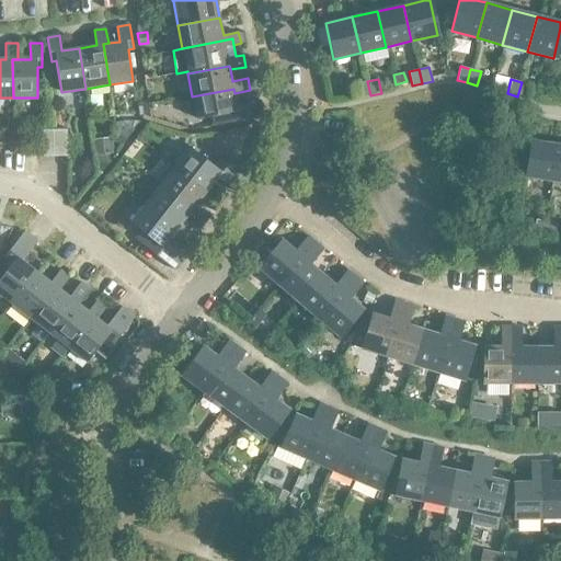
[(370,95),(367,81),(356,83),(361,98),(370,95)]
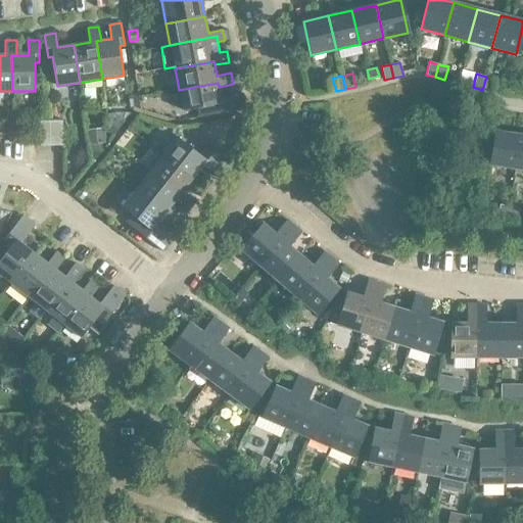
[(486,77),(482,90),(492,92),(495,79),(486,77)]
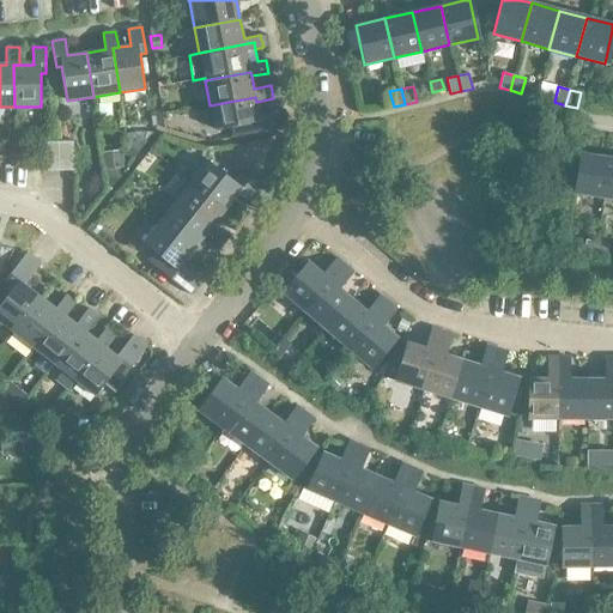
[(256,115),(255,103),(254,97),(211,105),(216,131),(231,128),(232,139),(289,128),(285,110),(280,110),(256,115)]
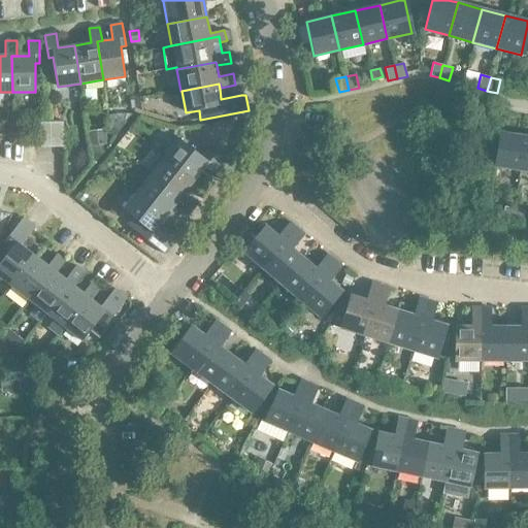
[(108,114),(110,131),(116,134),(126,122),(132,114),(132,113),(122,113),(119,113),(108,114)]
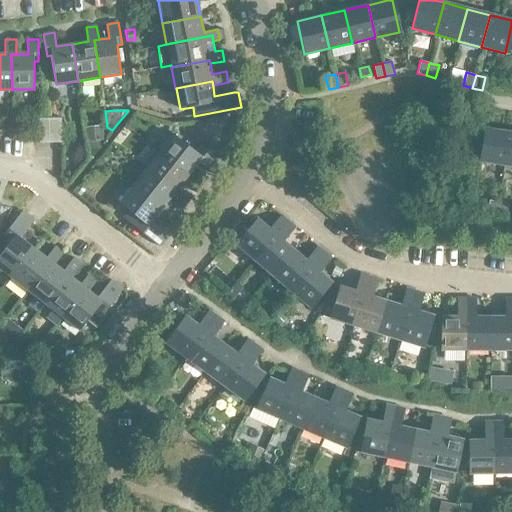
[(49,118),(36,118),(36,129),(37,142),(49,142),(49,118)]
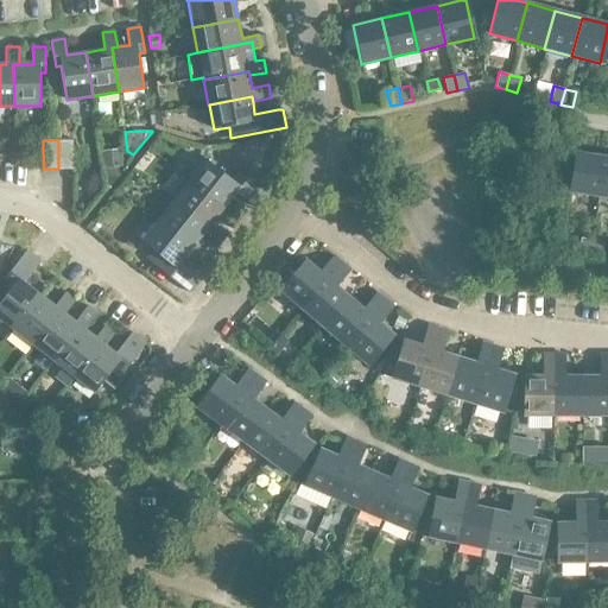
[(58,140),(58,169),(73,169),(74,169),(73,140),(58,140)]
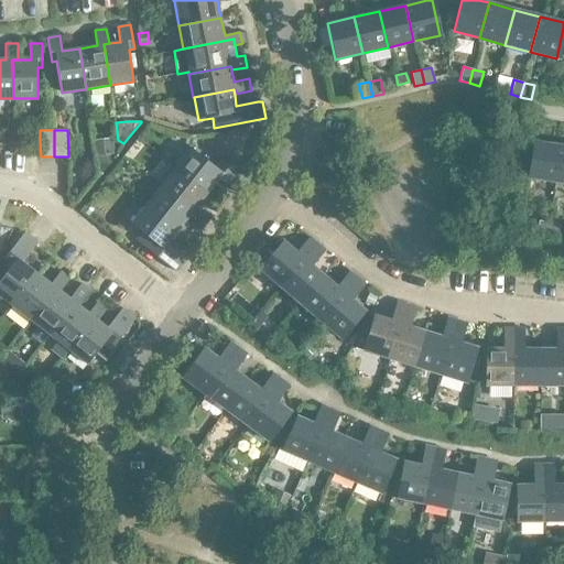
[(94,140),(95,156),(109,155),(114,154),(111,138),(94,140)]
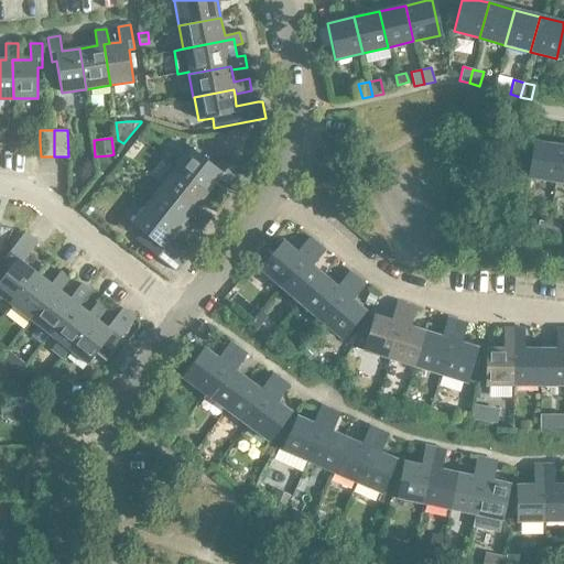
[(533,142),(531,160),(528,177),(555,182),(561,145),(533,142)]
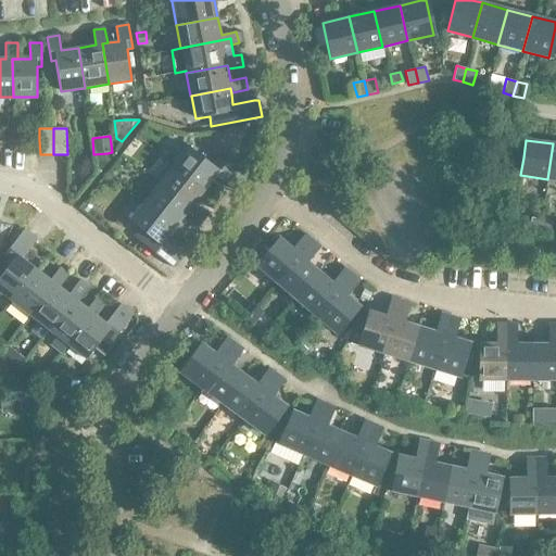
[(188,146),(173,164),(204,190),(215,177),(235,192),(245,179),(219,159),(213,166),(202,158),(188,146)]
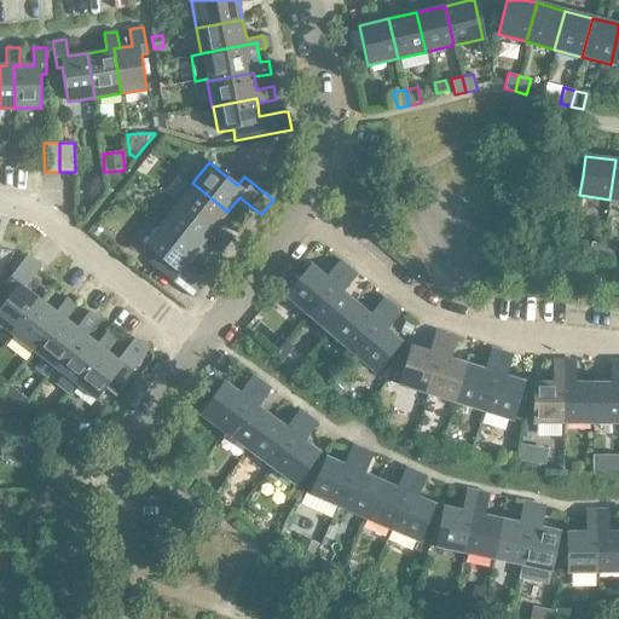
[(227,212),(192,183),(175,203),(212,232),(207,237),(220,248),(229,238),(214,227),(227,212)]
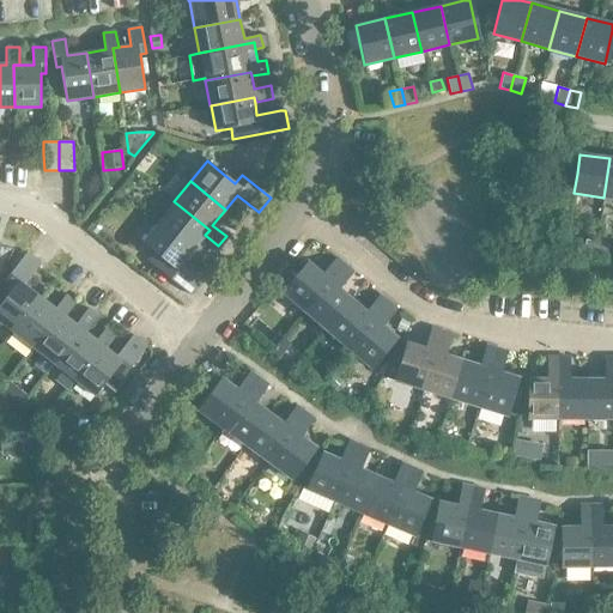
[(210,230),(174,201),(158,223),(193,250),(189,255),(202,265),(211,255),(198,246),(205,235),(210,230)]
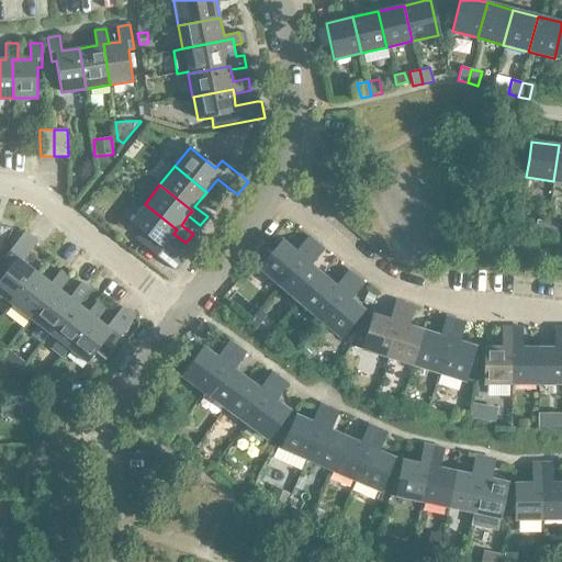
[(177,229),(145,204),(130,223),(142,233),(136,240),(148,250),(176,271),(186,259),(166,244),(173,234),(177,229)]
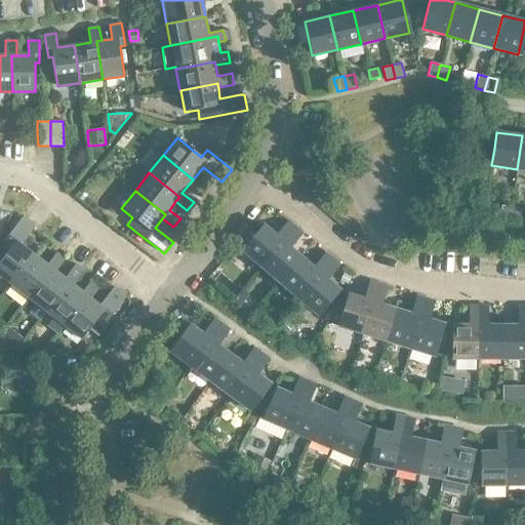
[(497,205),(487,204),(485,217),(495,218),(497,205)]
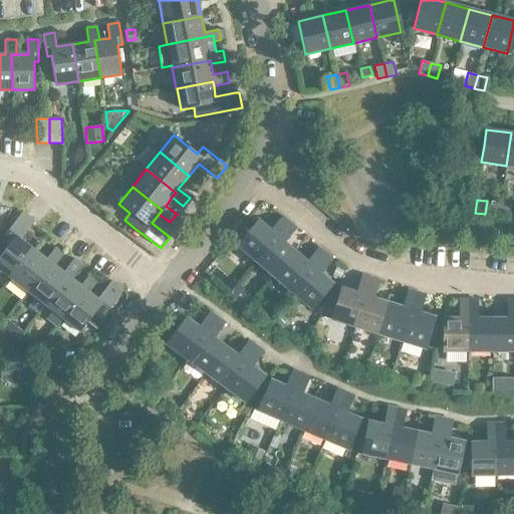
[(488,215),(498,216),(500,203),(490,202),(488,215)]
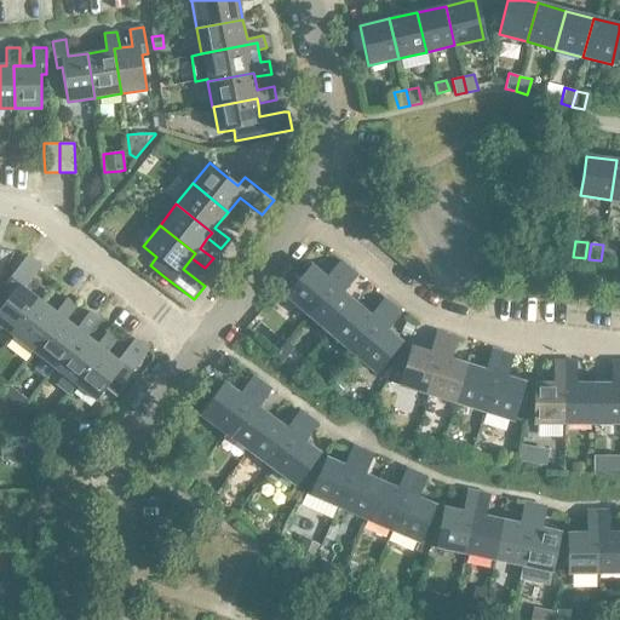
[(612,263),(614,247),(603,245),(601,260),(612,263)]
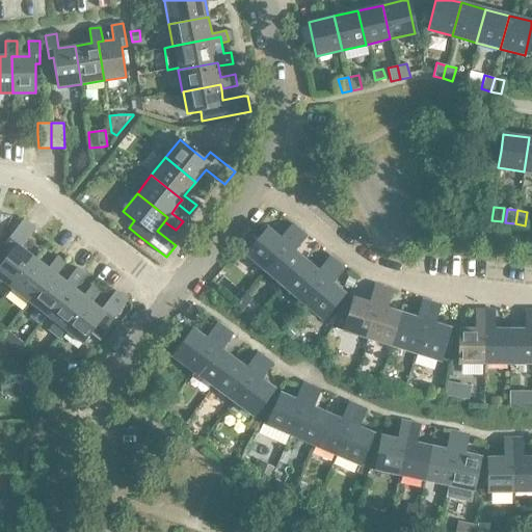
[(0,265),(0,278),(11,288),(35,257),(22,246),(36,228),(25,218),(20,224),(4,244),(12,250),(0,265)]
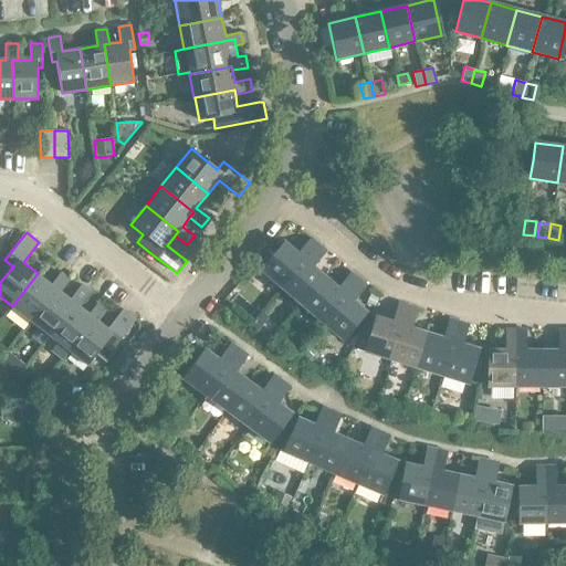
[(297,253),(285,242),(261,271),(282,289),(318,245),(311,238),(301,251),(297,253)]
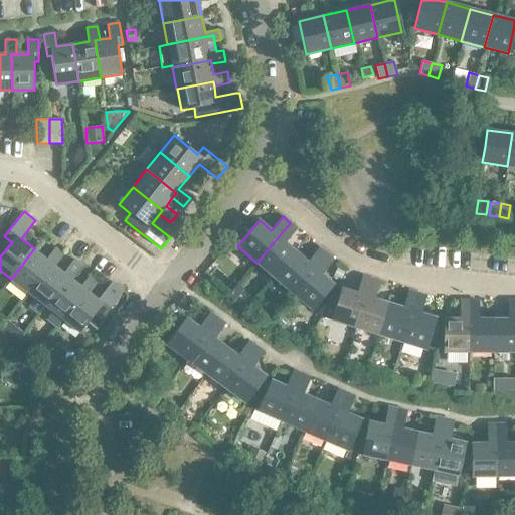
[(256,263),(275,279),(297,252),(286,243),(298,229),(290,223),(256,263)]
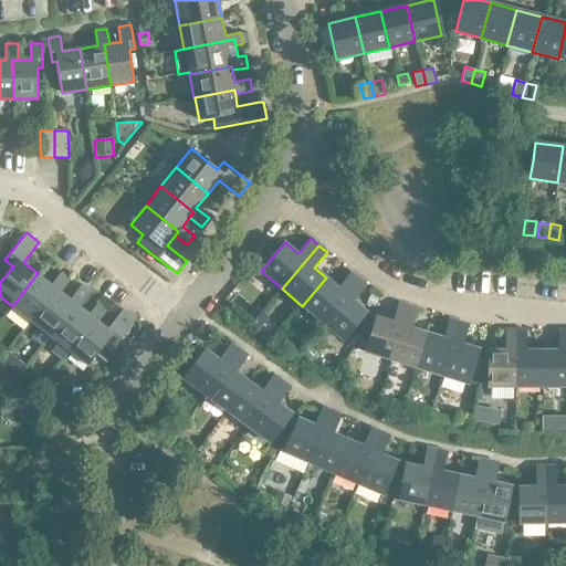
[(61,272),(52,285),(38,273),(12,306),(31,321),(56,289),(61,292),(71,280),(61,272)]
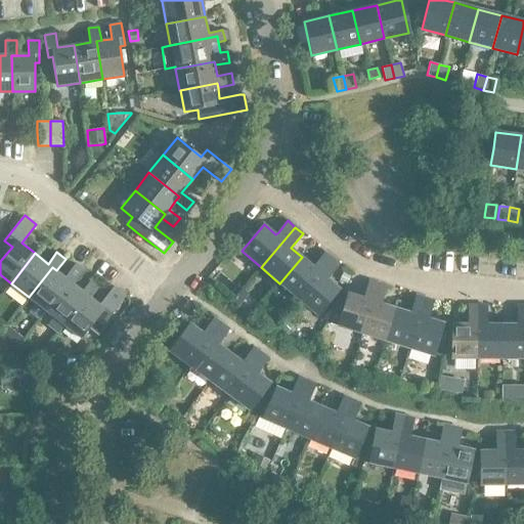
[(325,253),(313,267),(302,257),(279,284),(298,299),(333,259),(325,253)]
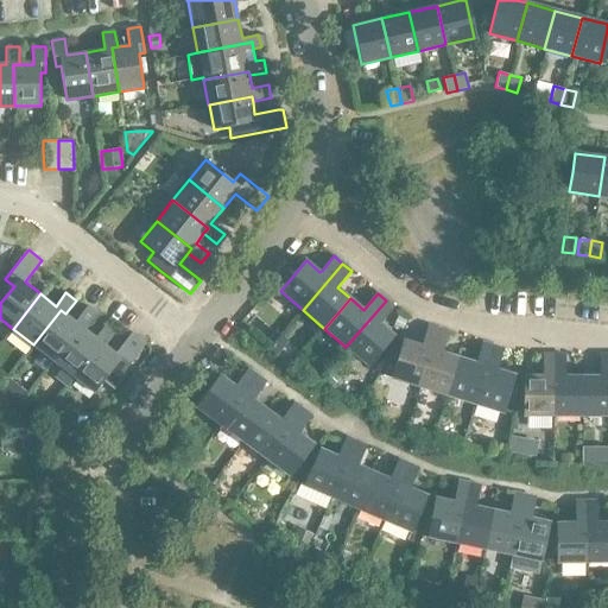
[(394,308),(386,301),(346,347),(367,366),(393,336),(380,324),(394,308)]
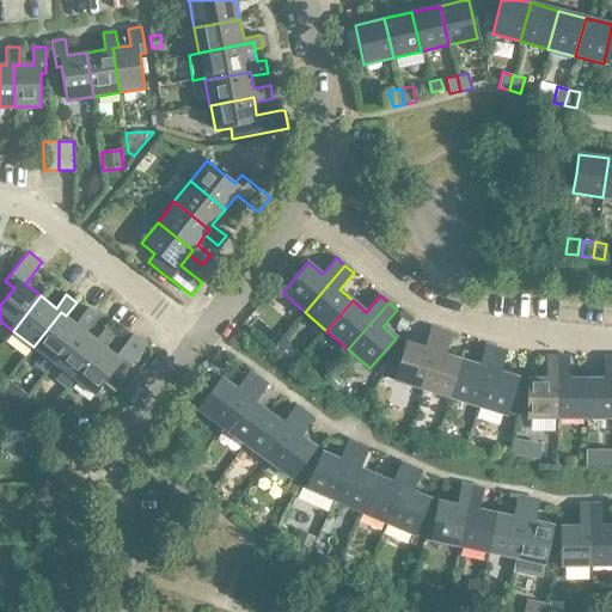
[(77,324),(66,316),(61,312),(34,347),(41,353),(35,361),(47,372),(54,362),(81,328),(86,331),(96,318),(86,311),(77,324)]
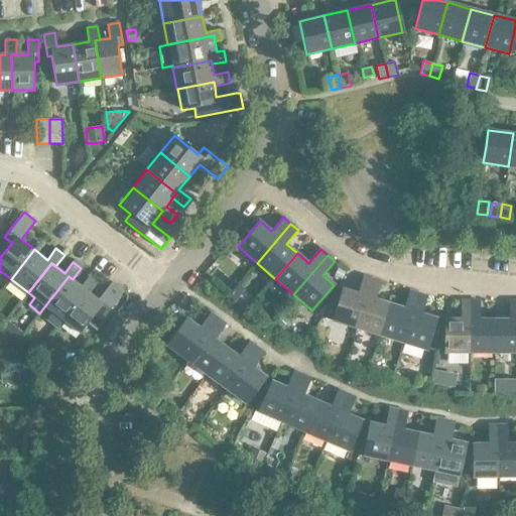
[(342,280),(346,271),(339,267),(334,276),(342,280)]
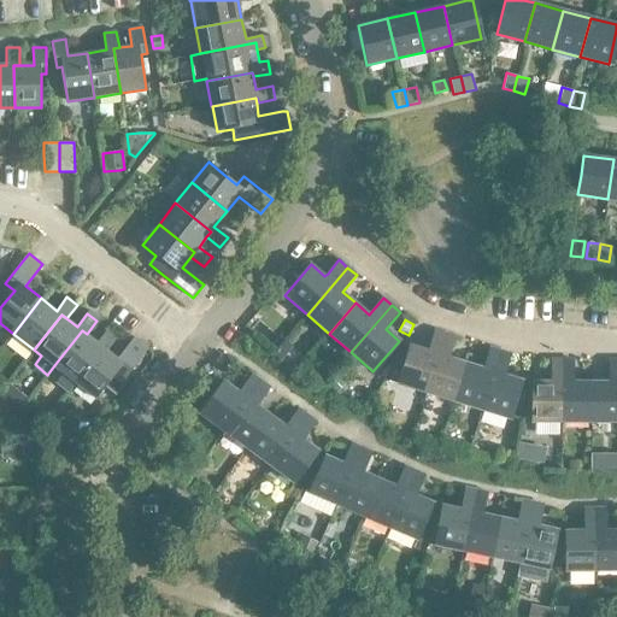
[(107,329),(97,342),(87,334),(82,330),(54,365),(63,372),(56,381),(68,391),(75,382),(103,346),(107,350),(117,336),(107,329)]
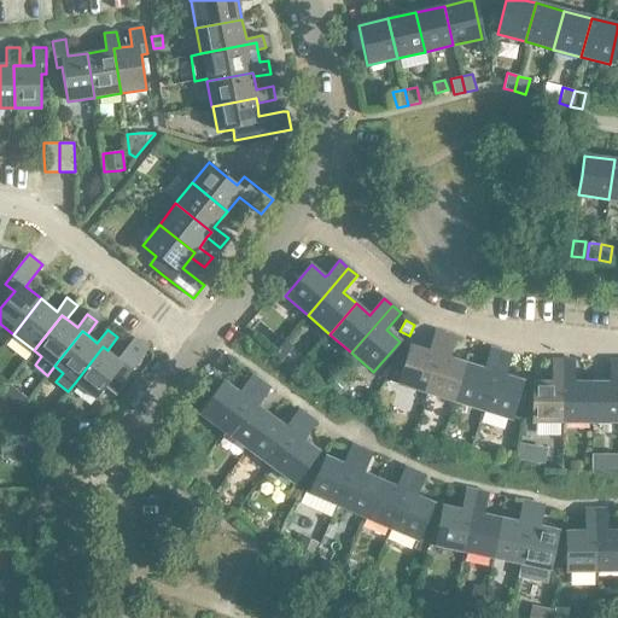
[(400,385),(427,394),(445,334),(435,331),(427,353),(410,348),(400,385)]
